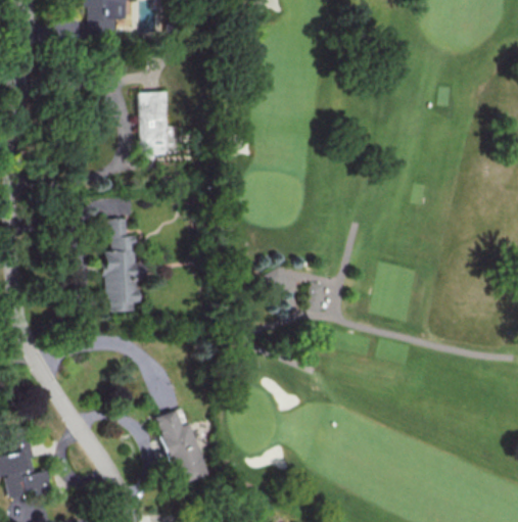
[(82,0),(84,6),(89,7),(87,37),(115,30),(115,17),(125,18),(126,0),(82,0)]
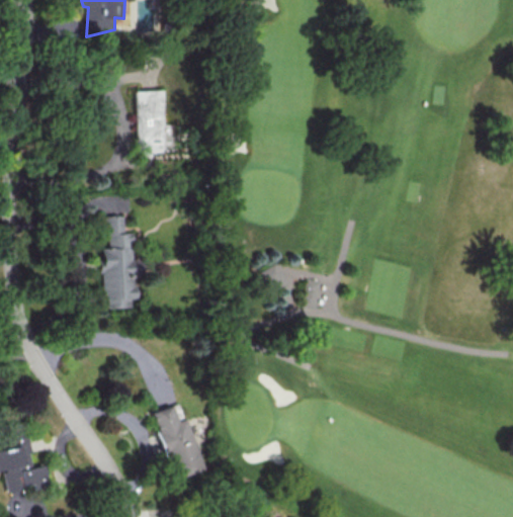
[(136,91),(139,159),(154,158),(154,152),(178,151),(177,125),(167,125),(166,90),(136,91)]
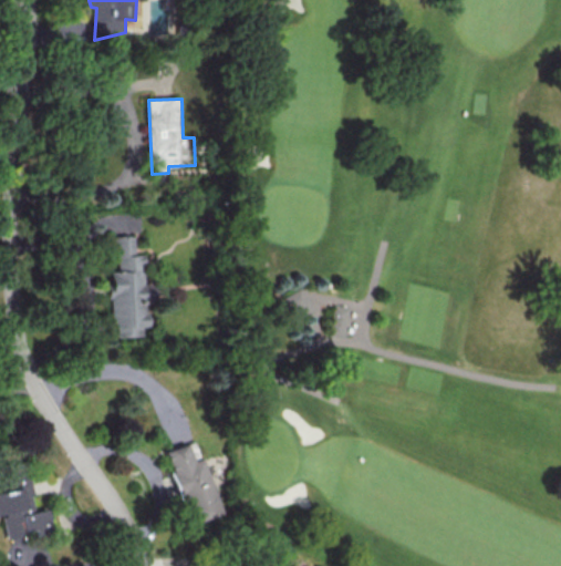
[(148,286),(146,255),(138,255),(137,235),(117,237),(120,271),(111,273),(114,329),(118,328),(120,338),(145,337),(144,327),(152,327),(151,311),(146,311),(145,301),(157,300),(156,286),(148,286)]
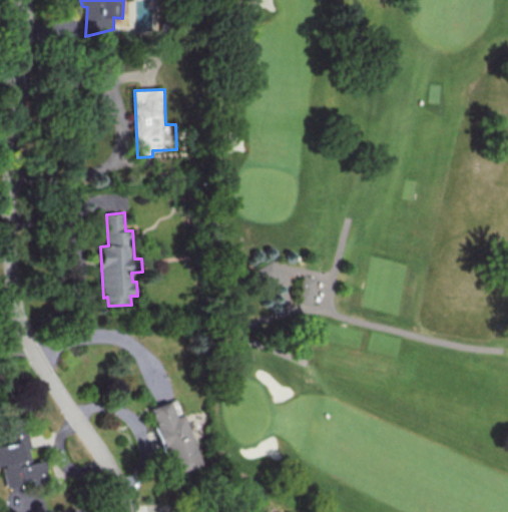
[(320,279),(314,307),(298,303),(304,275),(320,279)]
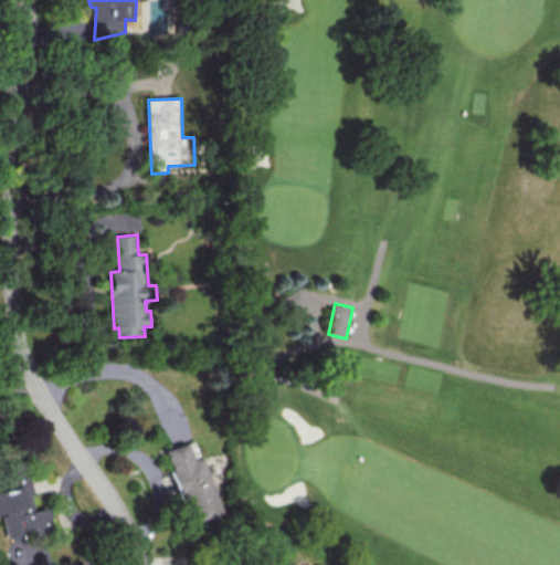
[(224,514),(200,441),(168,451),(191,525),(224,514)]
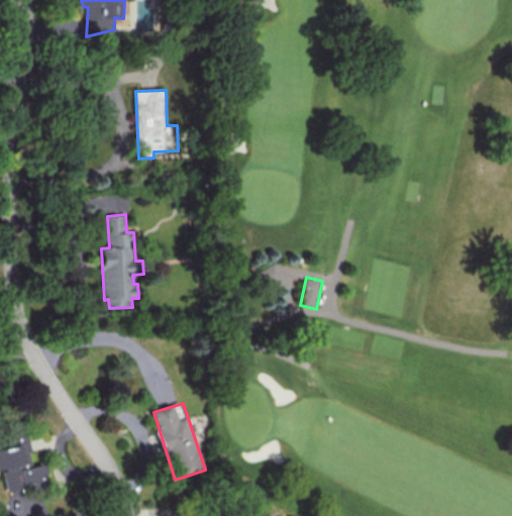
[(0,425),(0,436),(3,449),(0,449),(0,471),(3,471),(7,490),(48,482),(44,465),(34,467),(24,421),(0,425)]
